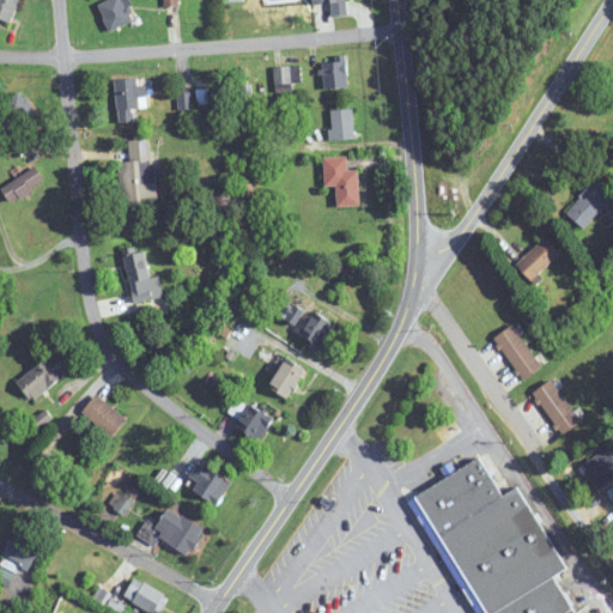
[(0,0),(0,18),(12,23),(19,0),(0,0)]
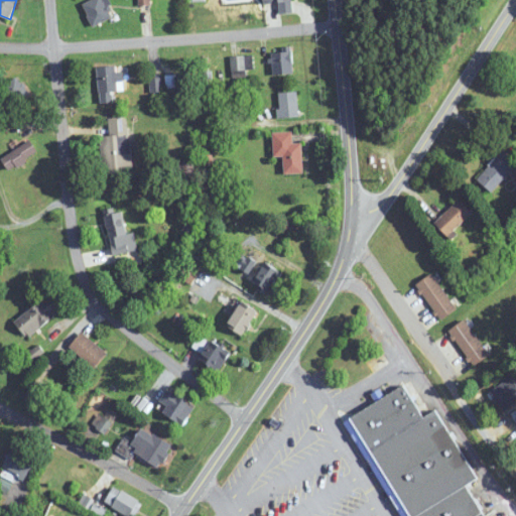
[(92,0),(83,6),(94,27),(116,15),(107,0),(92,0)]
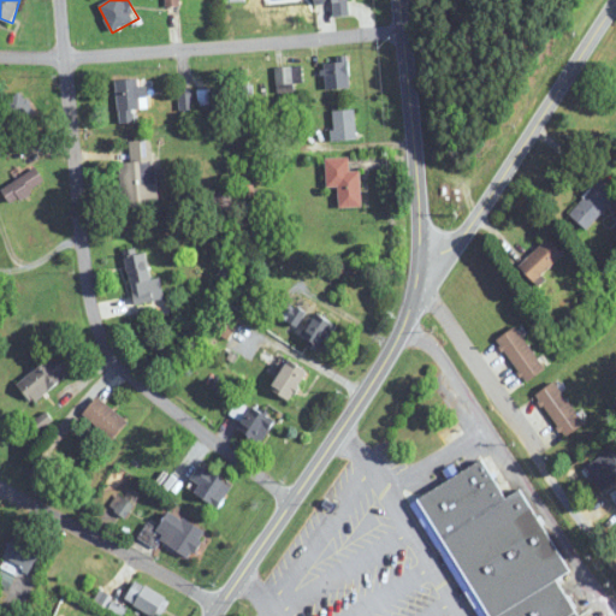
[(333,13),(350,11),(348,0),(314,0),(315,5),(332,3),(333,13)]
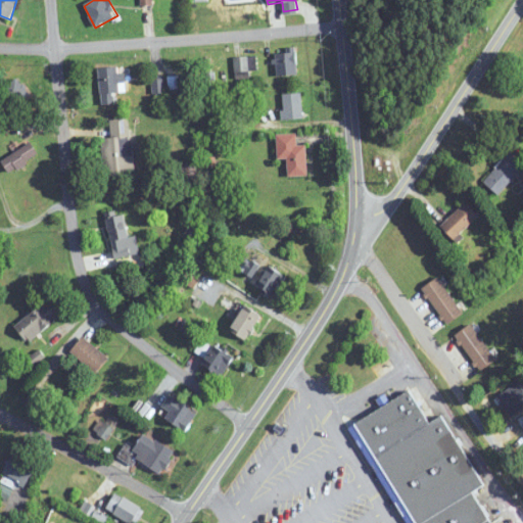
[(275,51),(276,76),(297,75),(296,50),(275,51)]
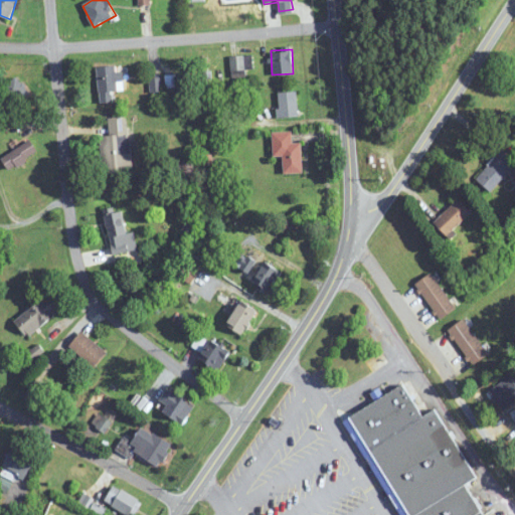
[(230,56),(230,71),(252,71),(252,56),(230,56)]
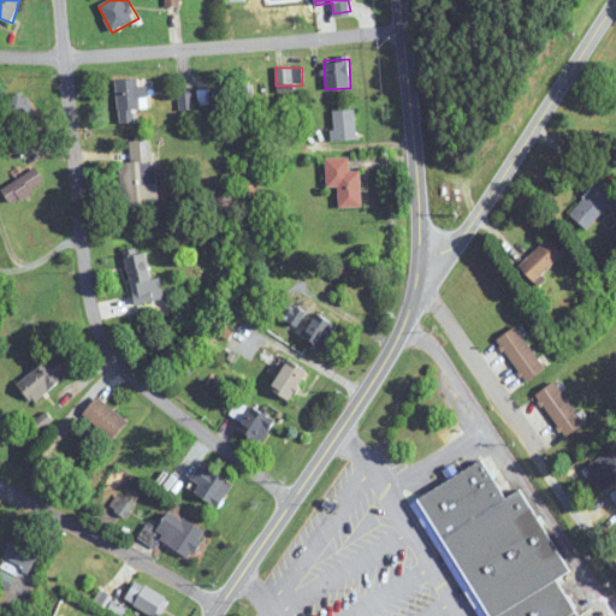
[(136,123),(135,110),(146,110),(143,80),(117,81),(119,124),(136,123)]
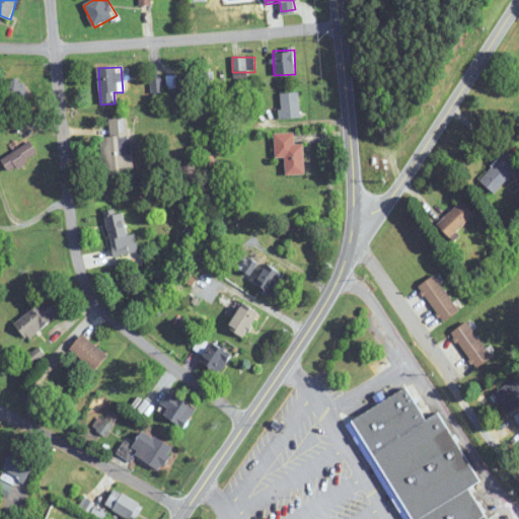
[(28,94),(18,79),(4,88),(14,103),(28,94)]
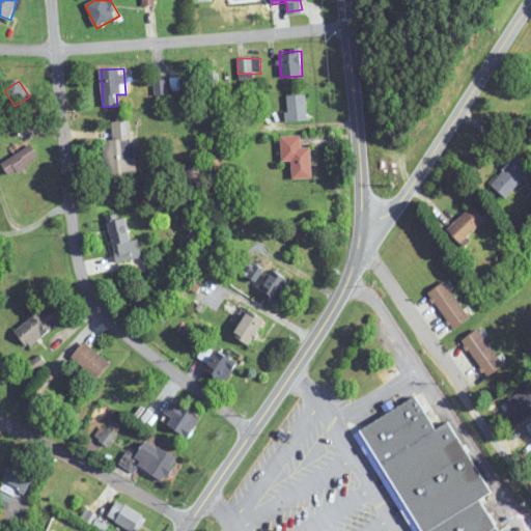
[(287,94),(287,120),(307,120),(307,94),(287,94)]
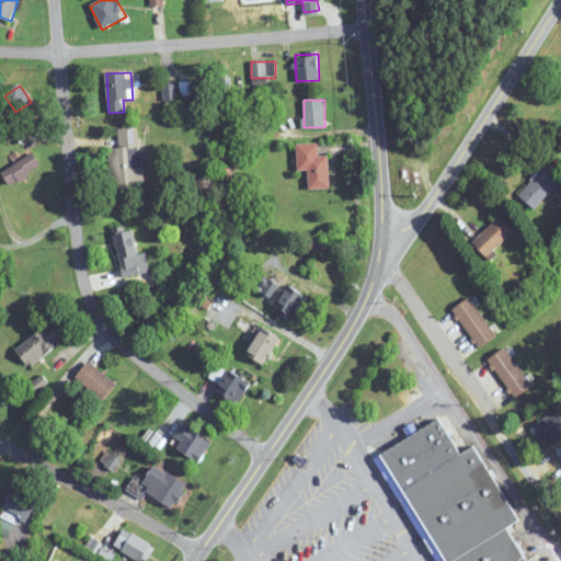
[(109,148),(112,190),(144,187),(139,127),(117,128),(119,147),(109,148)]
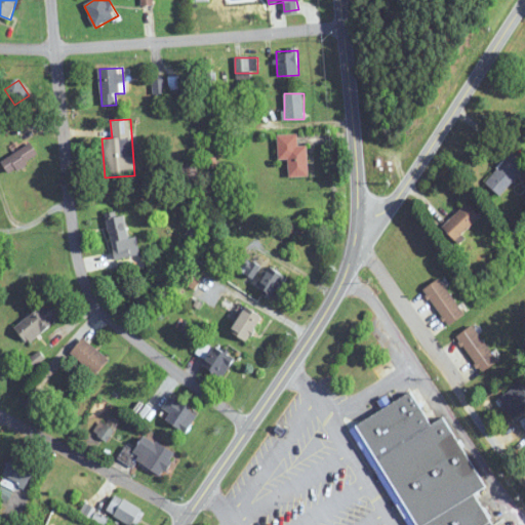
[(289,160),(289,177),(309,177),(308,146),(297,146),(297,134),(278,134),(279,160),(289,160)]
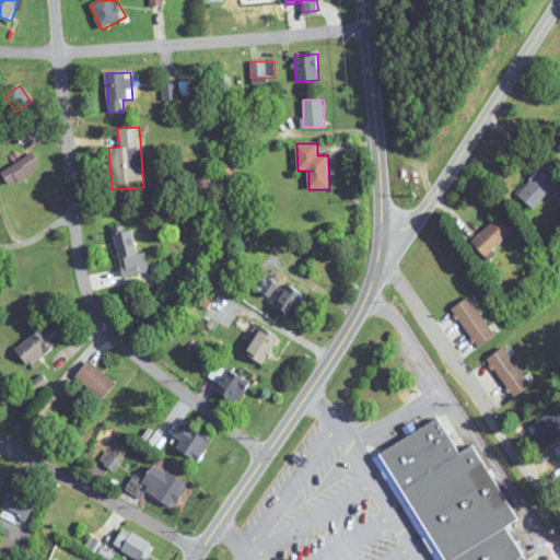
[(2,173),(11,186),(42,165),(32,152),(2,173)]
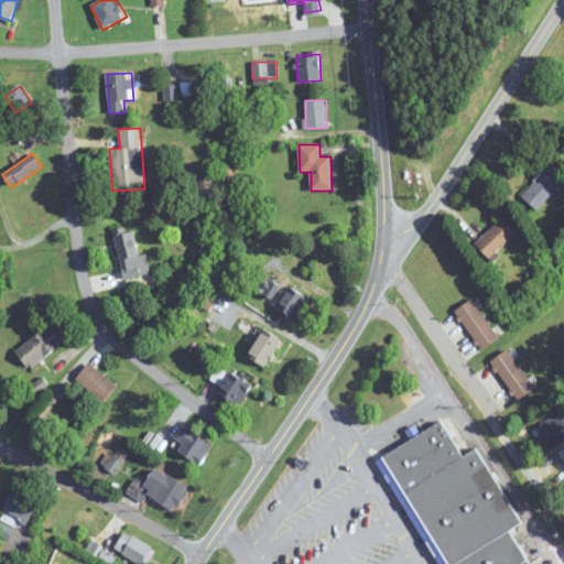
[(521,195),(537,209),(563,181),(563,177),(551,164),(521,195)]
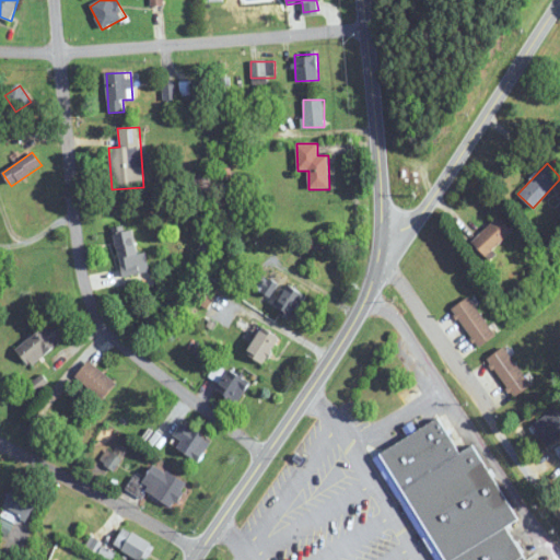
[(195,194),(209,194),(208,178),(194,178),(195,194)]
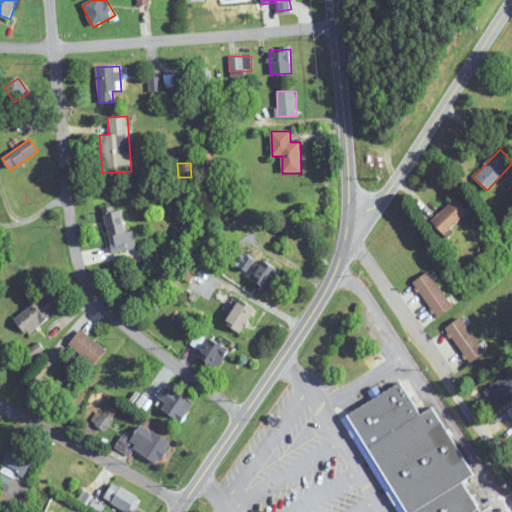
[(469,211),(456,197),(432,222),(445,235),(469,211)]
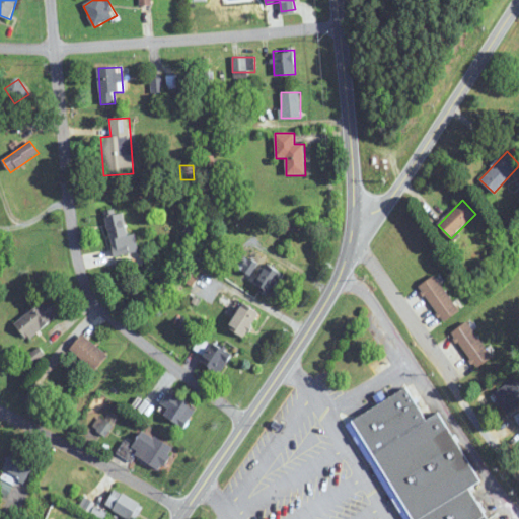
[(139,251),(135,234),(128,235),(123,213),(105,217),(114,256),(139,251)]
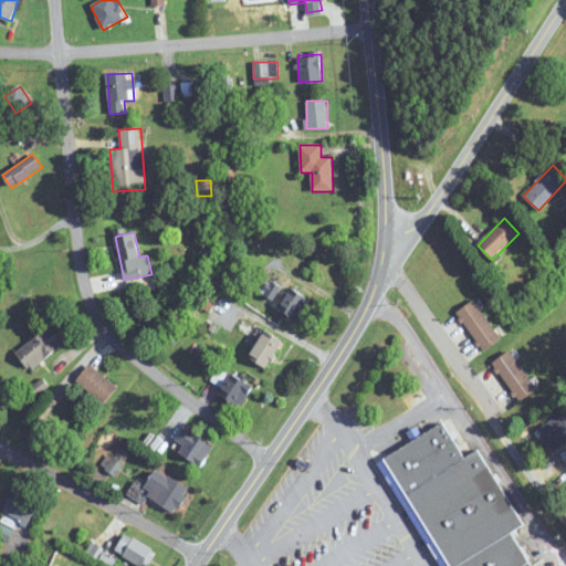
[(310,302),(295,287),(275,308),(290,323),(310,302)]
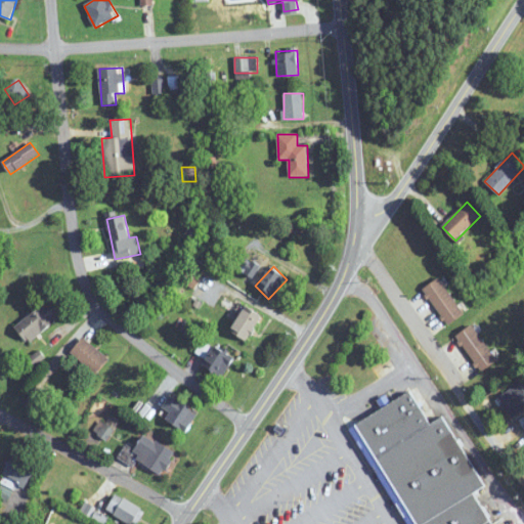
[(181,280),(193,289),(202,276),(190,268),(181,280)]
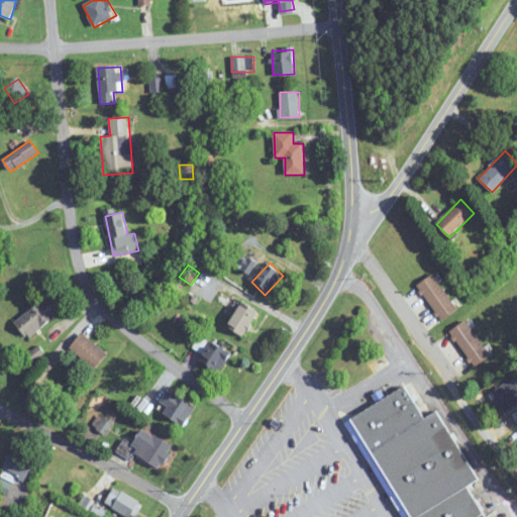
[(457,310),(432,275),(417,286),(442,321),(457,310)]
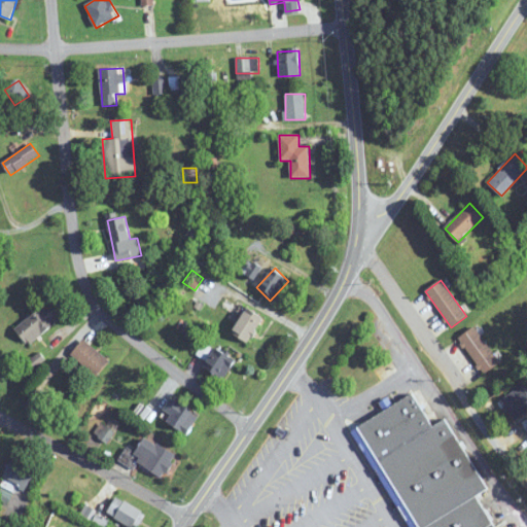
[(57,321),(43,305),(15,328),(29,345),(57,321)]
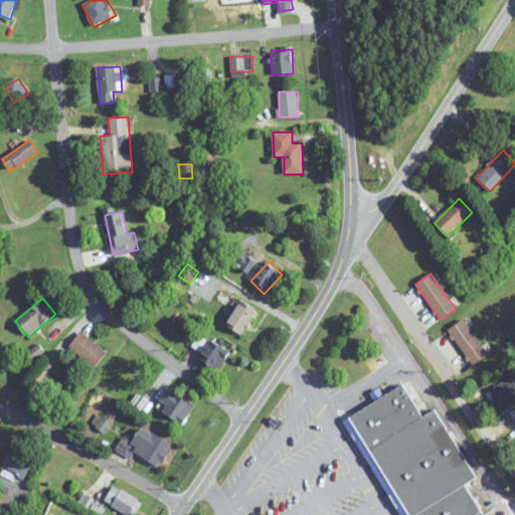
[(241,335),(258,311),(241,301),(226,325),(241,335)]
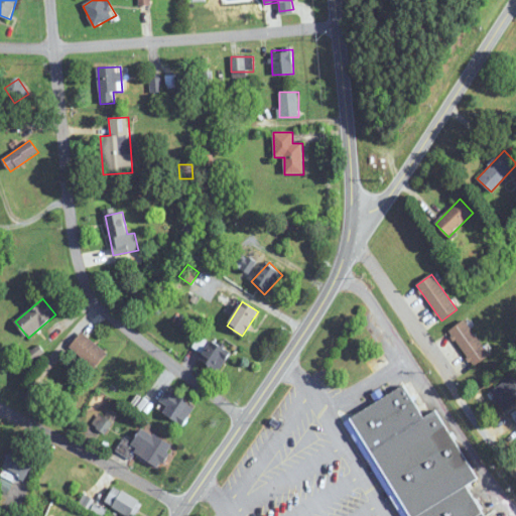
[(490,354),(464,319),(448,331),(475,366),(490,354)]
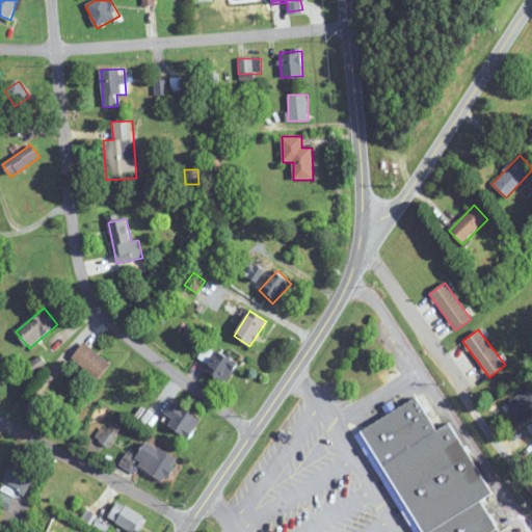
[(111,364),(85,342),(73,356),(99,378),(111,364)]
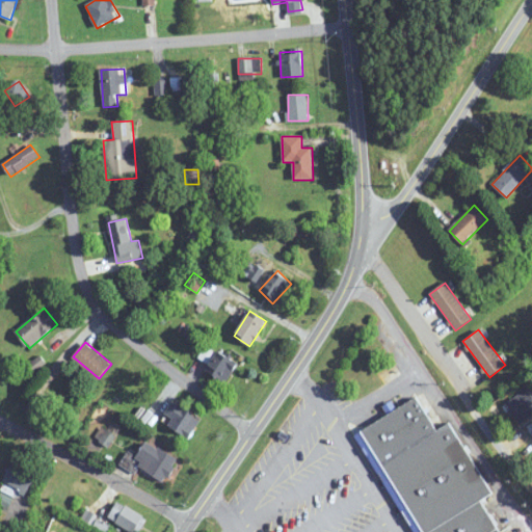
[(225,382),(238,363),(218,350),(206,371),(225,382)]
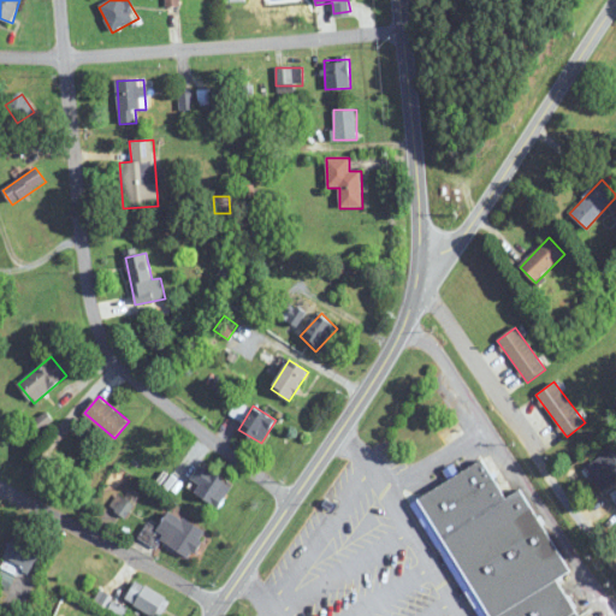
[(615,481),(615,448),(612,444),(585,467),(604,492),(615,481)]
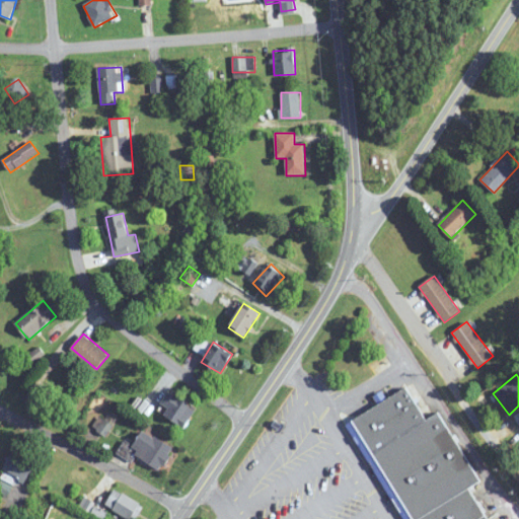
[(514,518),(513,517),(510,518),(488,518),(470,487),(479,482),(441,411),(426,420),(409,386),(381,401),(382,403),(352,419),(405,518),(514,518)]
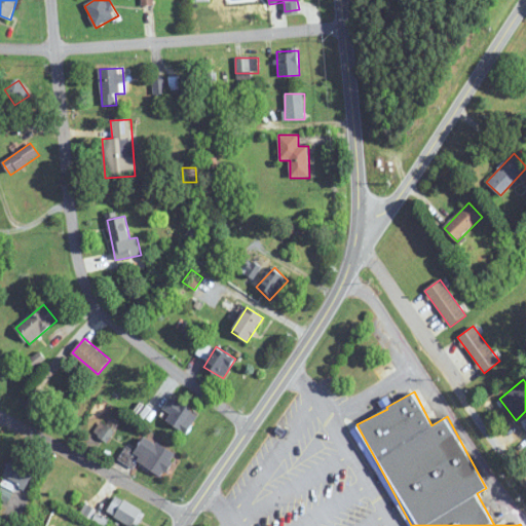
[(166,419),(186,434),(199,414),(172,395),(162,408),(171,414),(166,419)]
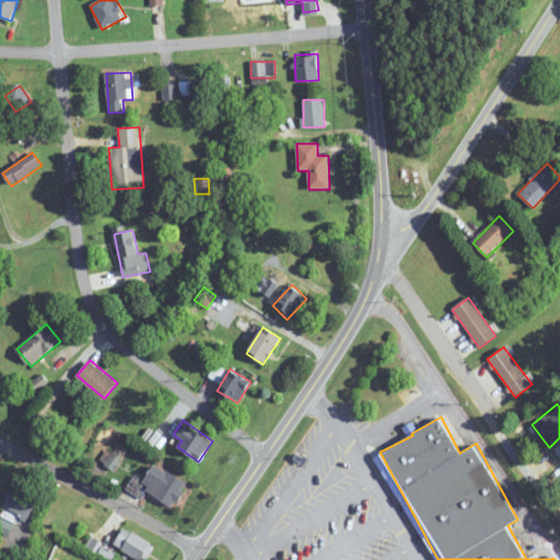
[(140,488),(174,506),(187,482),(153,464),(140,488)]
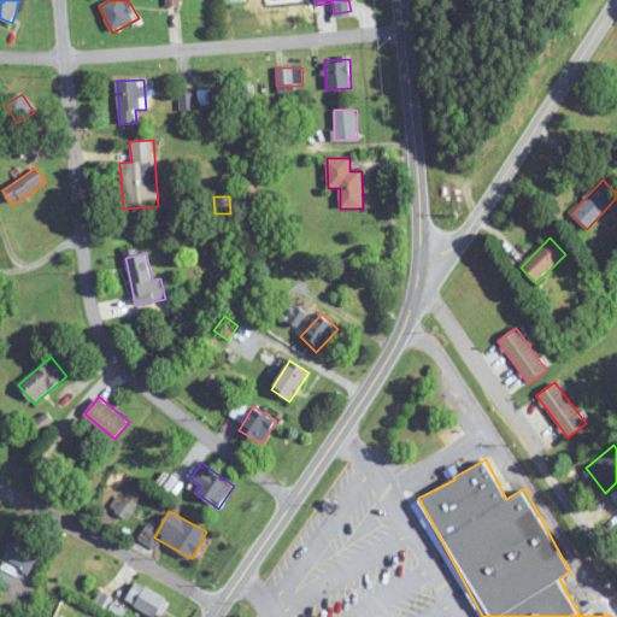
[(29,571),(39,552),(13,539),(4,558),(29,571)]
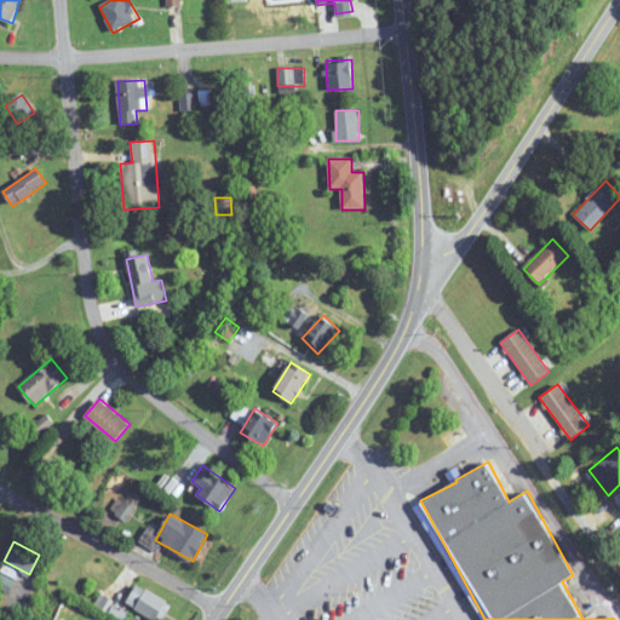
[(154,619),(161,619),(171,603),(137,584),(125,604),(154,619)]
